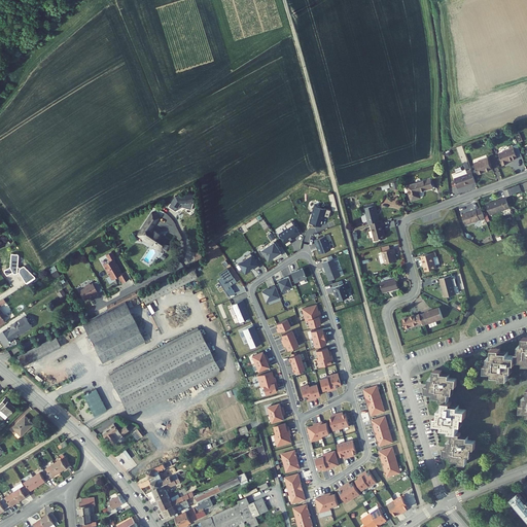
[(507,162),(518,157),(514,146),(510,147),(510,149),(499,153),(502,164),(503,165),(508,164),(507,162)]
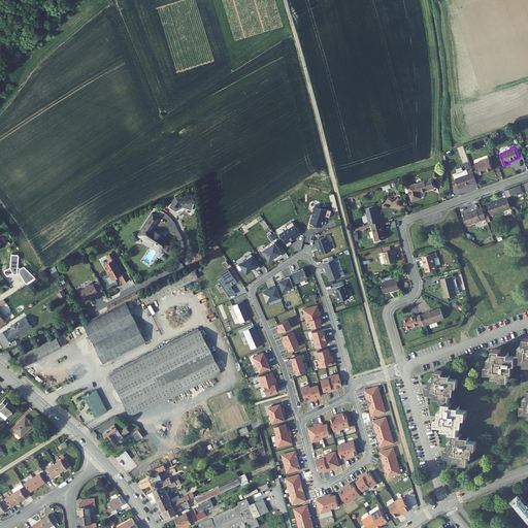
[(489,159),(475,164),(480,174),(493,169),(489,159)]
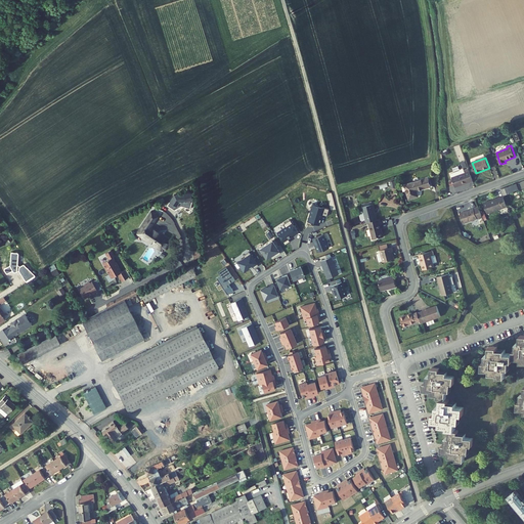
[(465,173),(464,170),(464,169),(461,170),(461,171),(450,174),(452,177),(465,173)]
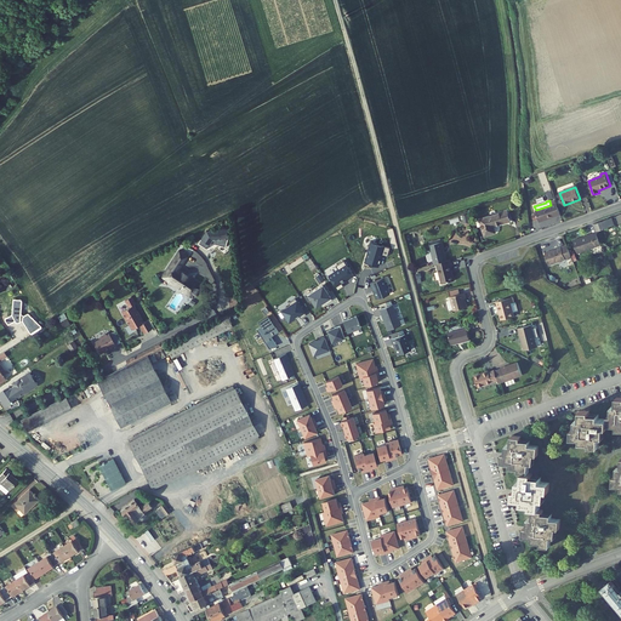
[(560,215),(556,200),(550,201),(551,205),(536,210),(537,214),(539,220),(540,222),(560,215)]
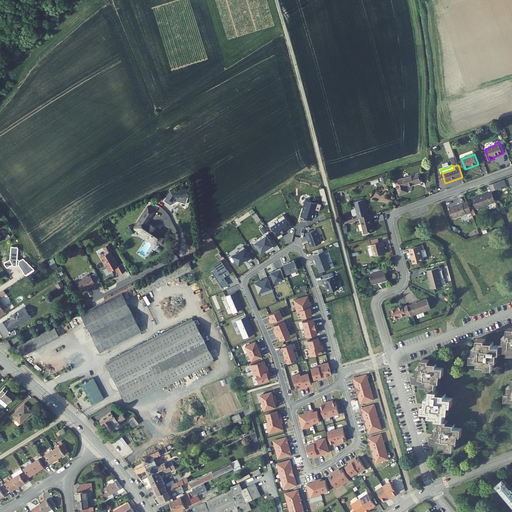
[(418,174),(396,181),(400,194),(408,192),(406,187),(421,182),(418,174)]
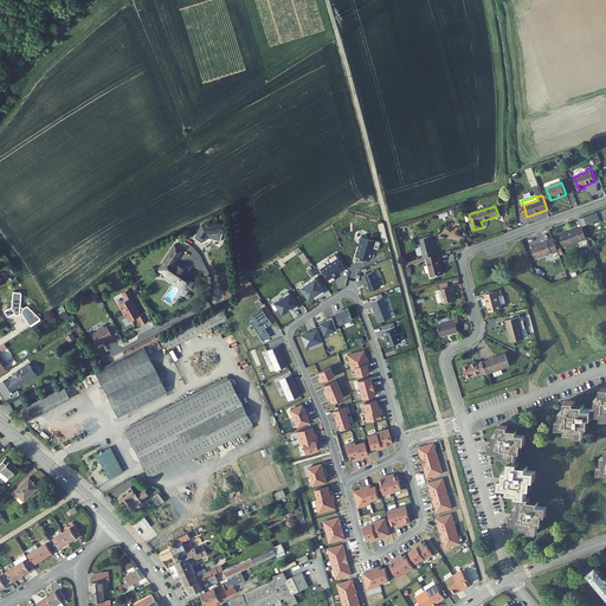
[(579,219),(581,226),(597,221),(594,214),(579,219)]
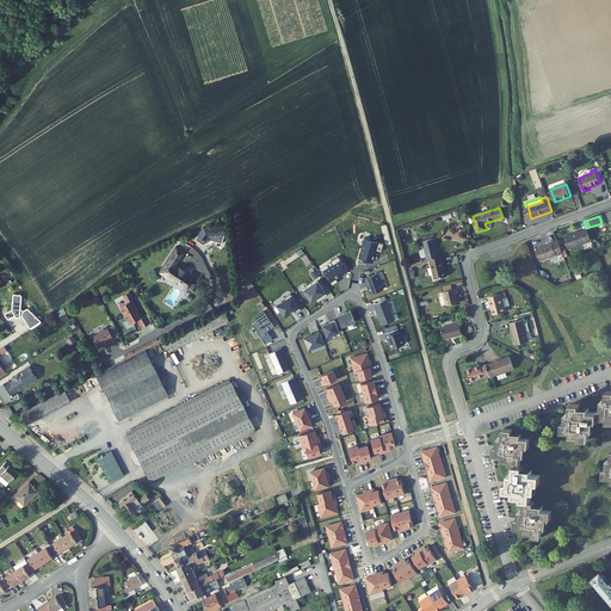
[(197,235),(205,240),(209,236),(223,234),(222,224),(203,227),(197,235)]
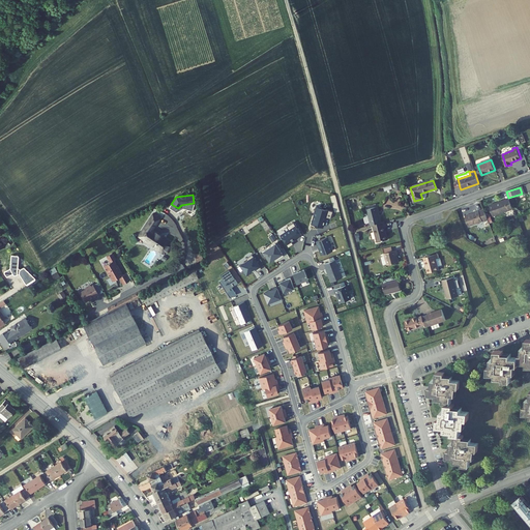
[(512,208),(508,198),(489,205),(493,215),(512,208)]
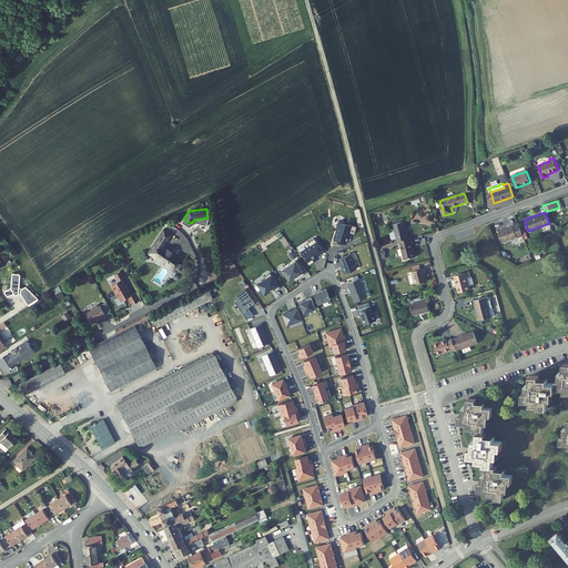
[(399,241),(408,239),(404,222),(403,219),(399,220),(401,223),(393,224),(397,242),(399,241)]
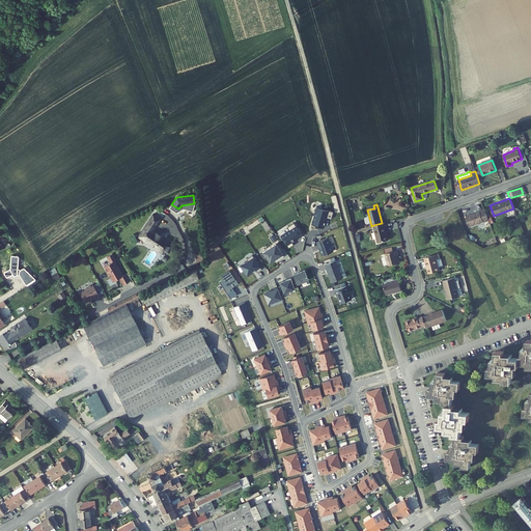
[(315,215),(312,226),(318,228),(319,226),(324,227),(327,218),(331,219),(333,212),(328,211),(328,212),(323,210),(323,208),(316,206),(314,214),(315,215)]
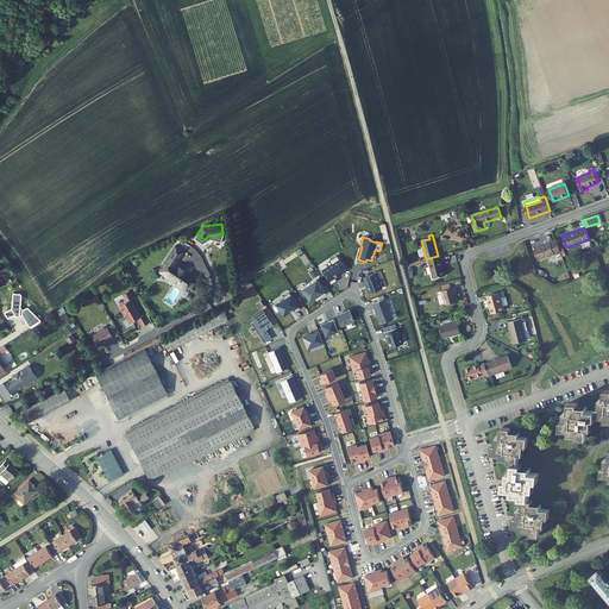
[(560,252),(556,240),(551,243),(542,245),(534,248),(539,259),(560,252)]
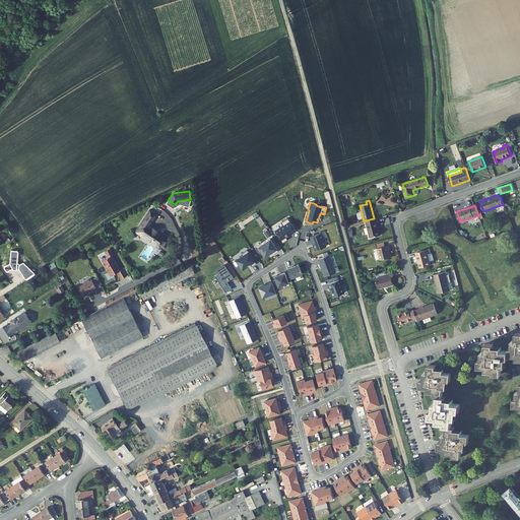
[(150,210),(137,230),(142,233),(141,235),(161,249),(168,239),(149,225),(156,214),(150,210)]
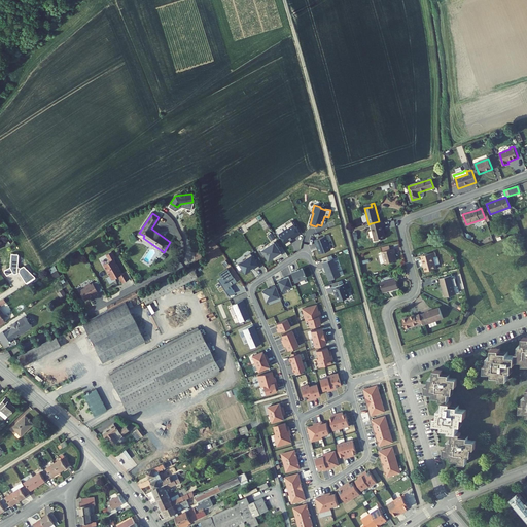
[(379,221),(371,223),(375,241),(385,238),(382,225),(383,225),(382,220),(379,221)]
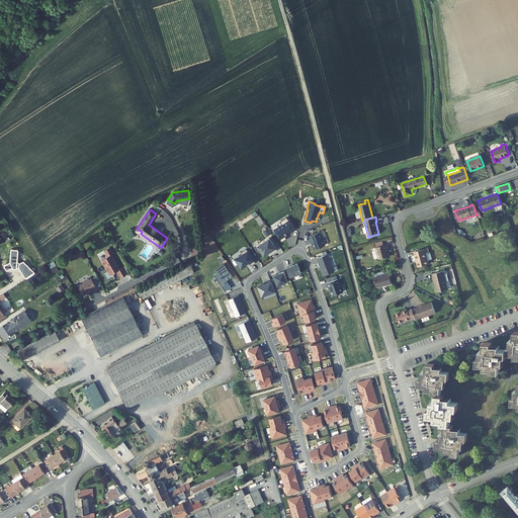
[(282,225),(273,231),(281,242),(286,239),(285,236),(294,230),(286,218),(280,222),(282,225)]
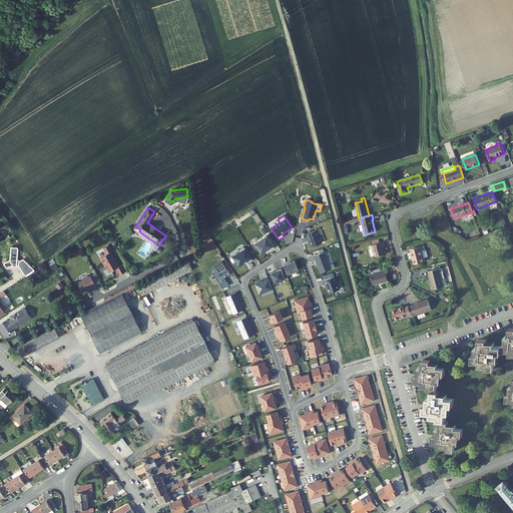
[(306,233),(308,238),(308,237),(309,240),(311,246),(322,242),(317,229),(306,233)]
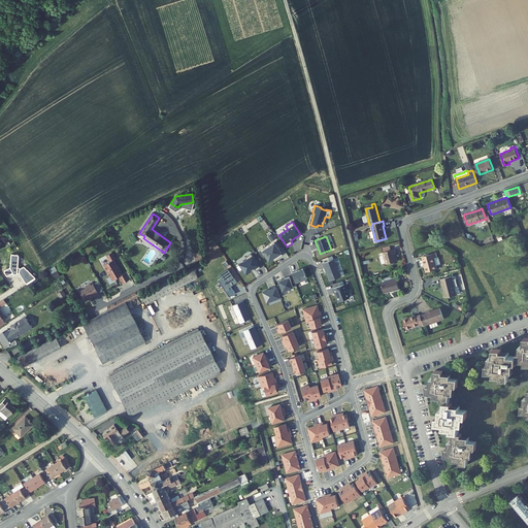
[(283,255),(274,242),(262,251),(269,261),(273,258),(275,260),(283,255)]
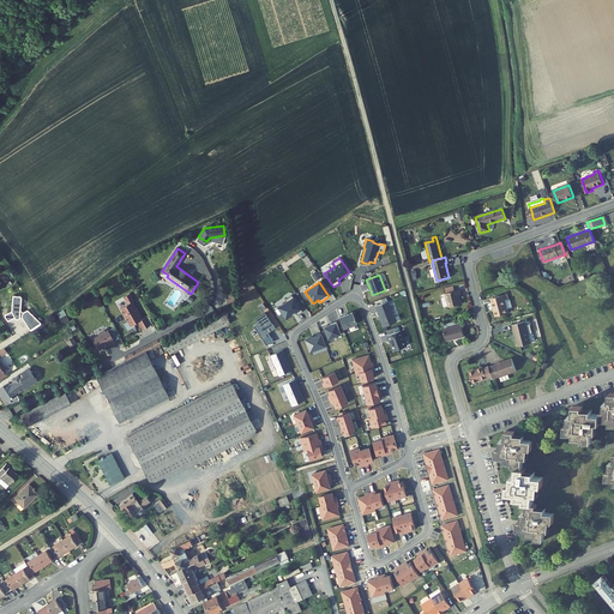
[(446,294),(449,307),(462,304),(459,295),(461,295),(459,290),(446,294)]
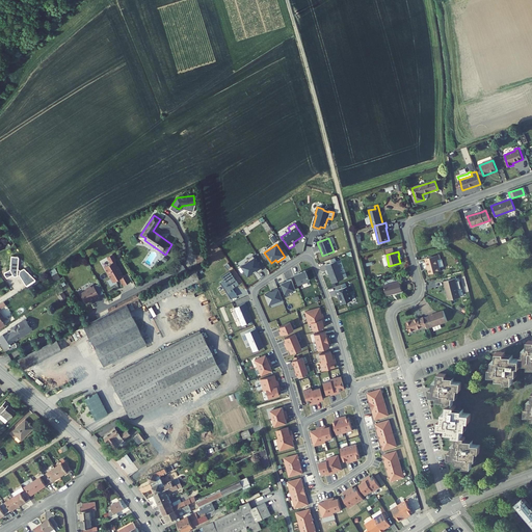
[(16,256),(19,262),(24,258),(21,253),(16,256)]
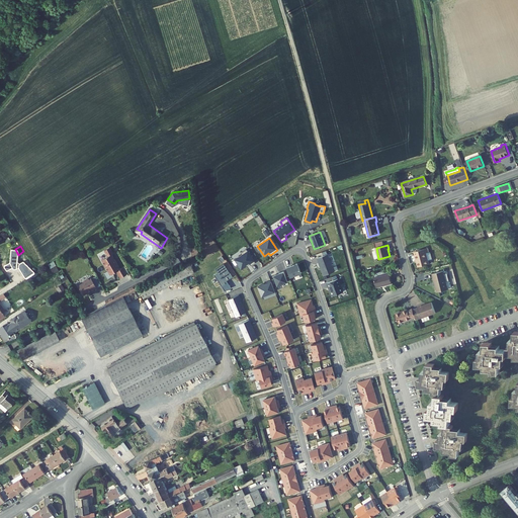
[(120,278),(130,273),(125,266),(120,269),(111,254),(113,253),(109,248),(104,251),(107,257),(101,260),(108,272),(104,274),(107,278),(111,276),(110,275),(116,271),(120,278)]
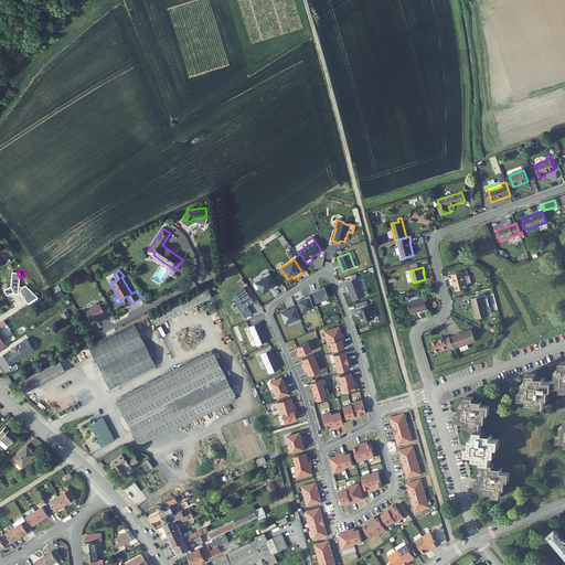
[(451,275),(456,291),(468,288),(465,276),(468,275),(467,270),(451,275)]
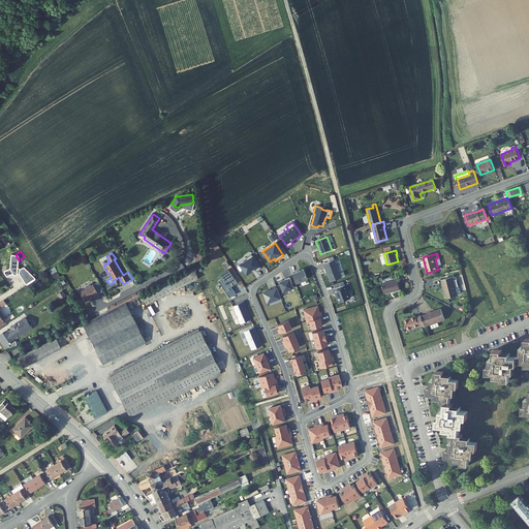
[(246,274),(251,271),(252,271),(255,269),(256,271),(260,269),(251,254),(246,258),(247,260),(241,265),(246,274)]
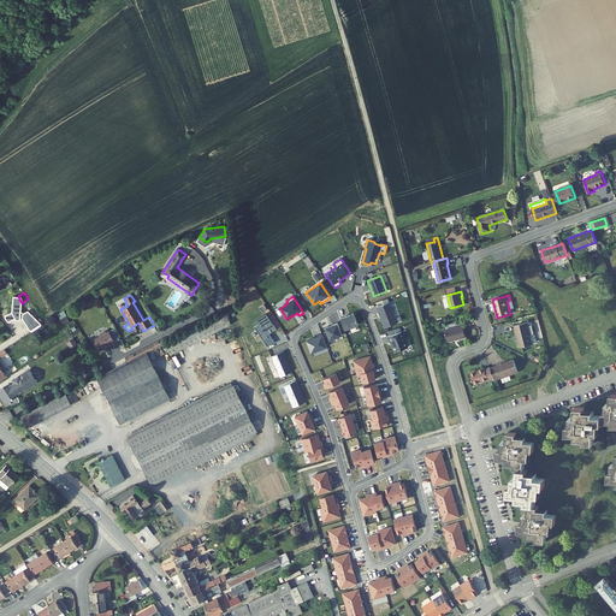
[(33,306),(28,298),(22,303),(27,311),(33,306)]
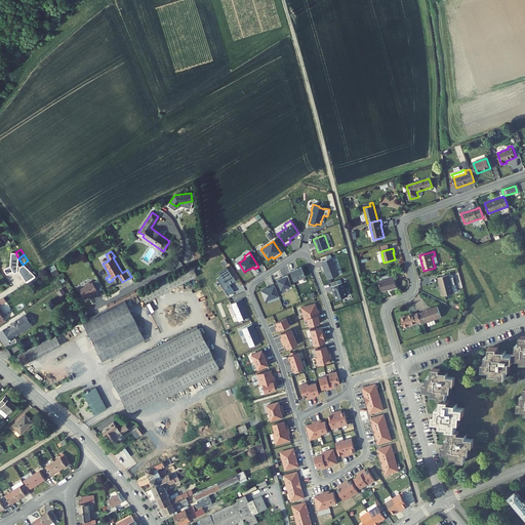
[(321,261),(325,272),(325,271),(326,273),(325,274),(328,279),(338,275),(332,257),(321,261)]
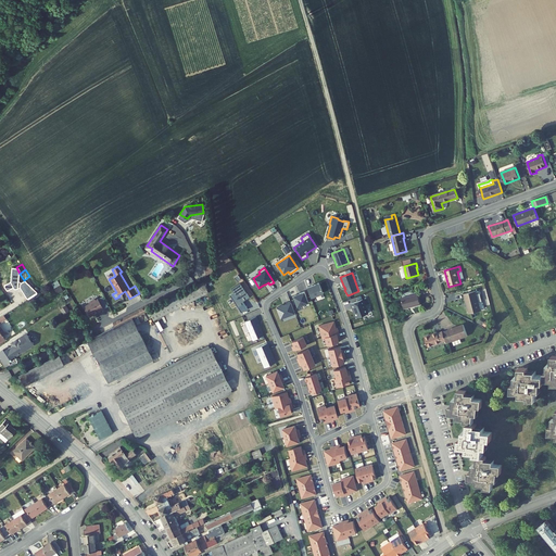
[(239,282),(230,288),(232,291),(229,293),(238,305),(241,303),(240,301),(242,300),(248,295),(239,282)]
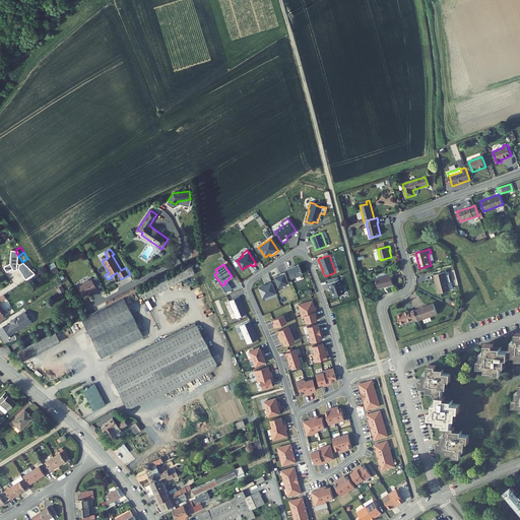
[(287,269),(291,278),(302,274),(299,265),(287,269)]
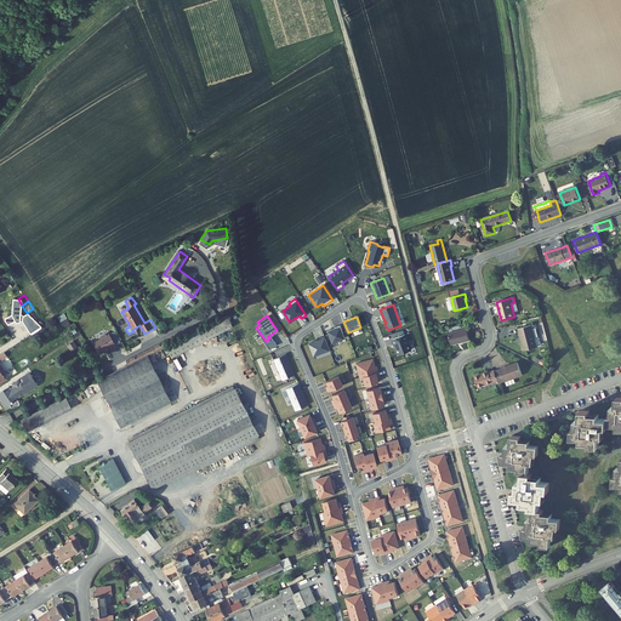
[(518,329),(524,351),(537,347),(531,325),(518,329)]
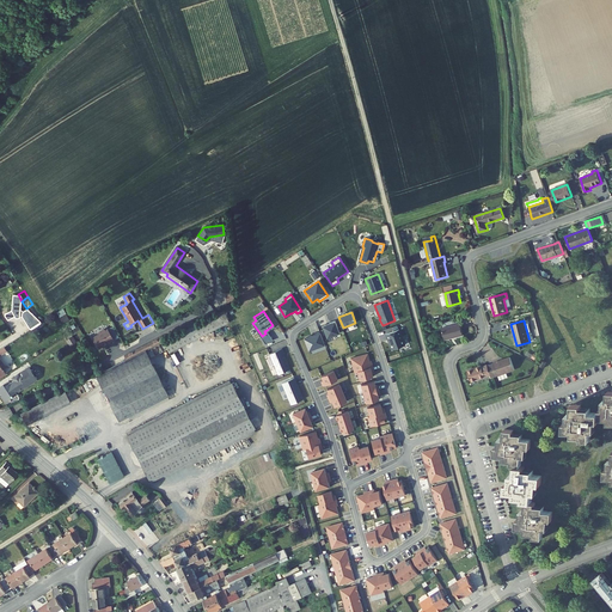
[(340,334),(335,322),(323,326),(328,338),(340,334)]
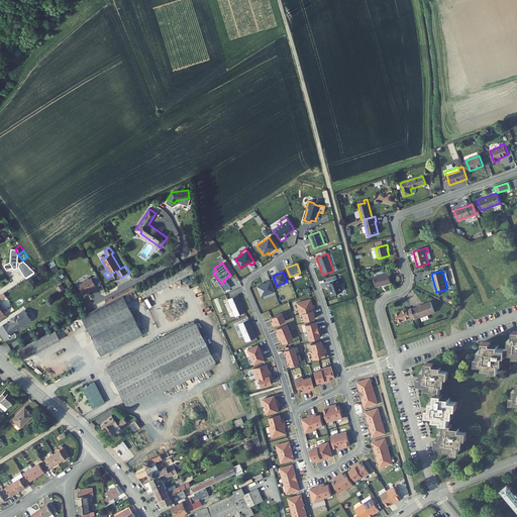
[(391,283),(389,274),(374,277),(376,287),(384,285),(391,283)]
